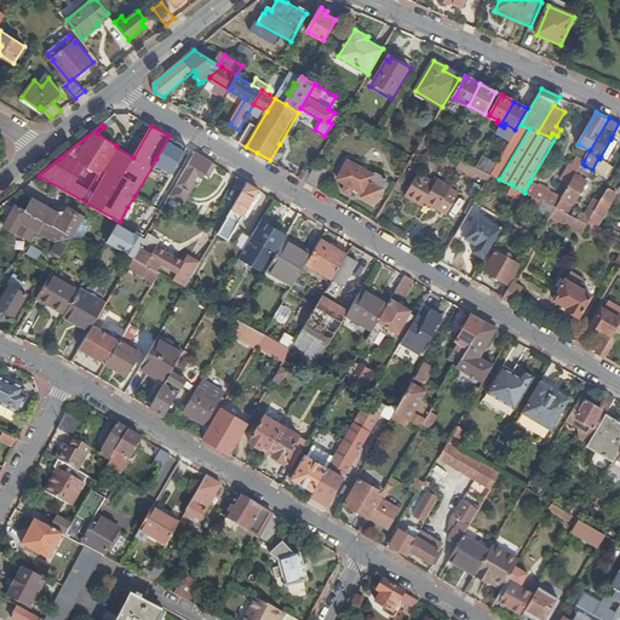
[(174,168),(188,147),(178,141),(170,136),(156,159),(174,168)]
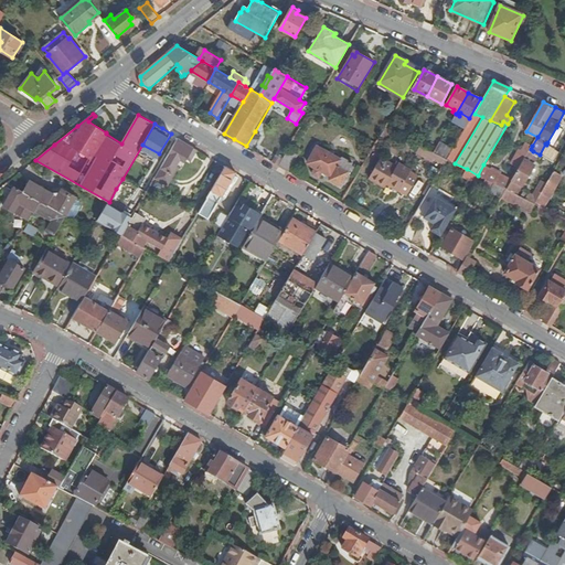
[(556,127),(547,142),(553,146),(562,130),(556,127)]
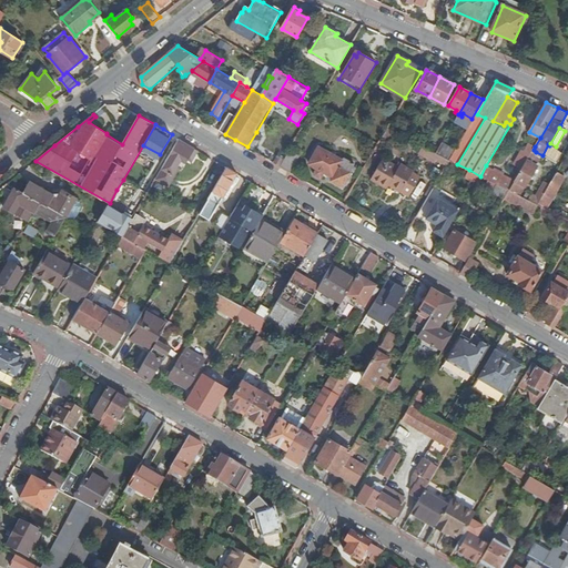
[(388,129),(383,137),(388,139),(393,131),(388,129)]
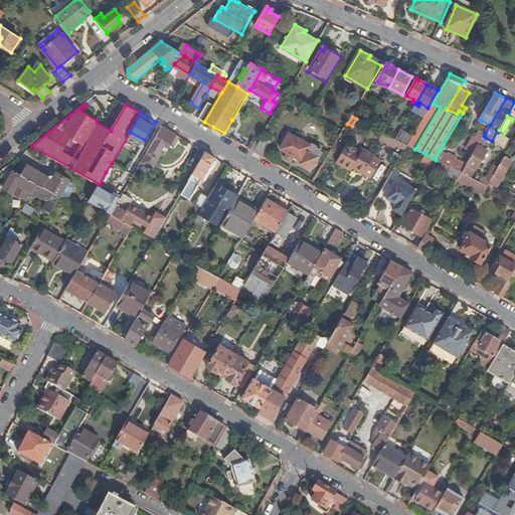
[(238,124),(232,120),(224,133),(230,137),(238,124)]
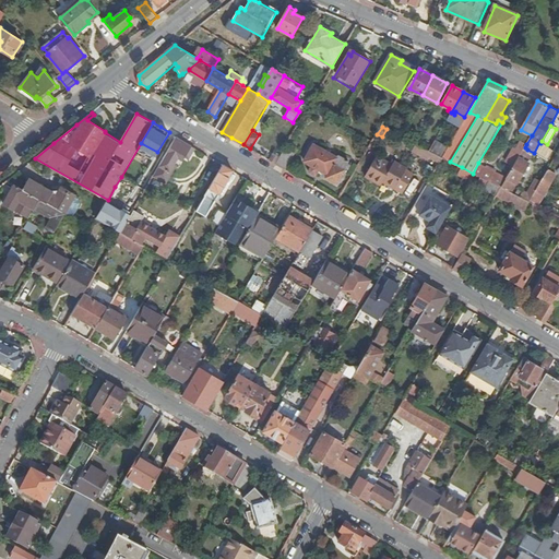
[(188,157),(194,146),(186,141),(177,137),(154,175),(166,182),(174,170),(170,168),(180,153),(188,157)]
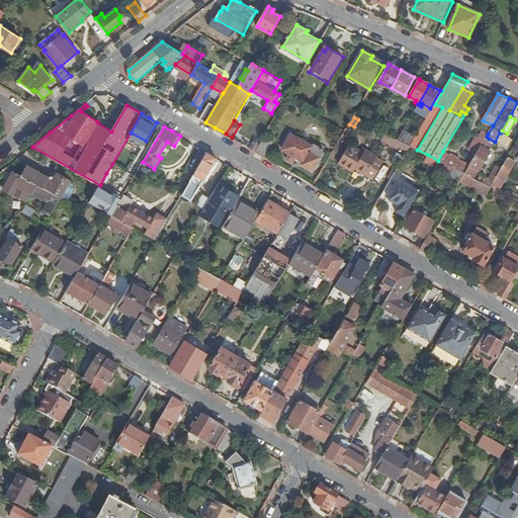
[(398,140),(411,147),(416,137),(404,131),(398,140)]
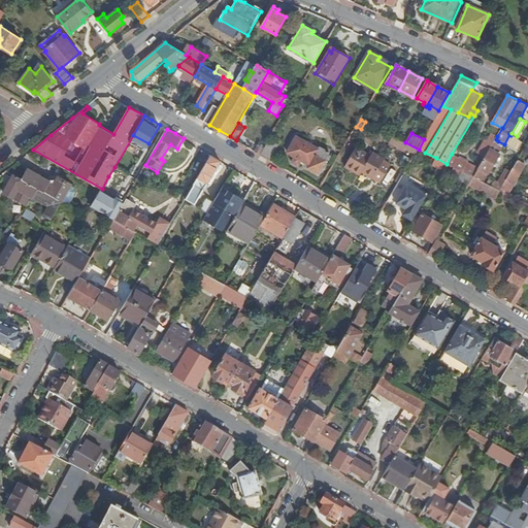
[(493,143),(496,139),(497,136),(493,134),(489,141),(493,143)]
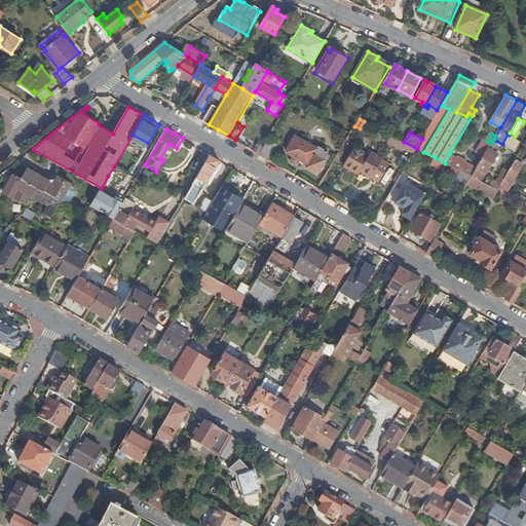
[(317,172),(329,152),(318,146),(317,148),(296,137),(288,152),(295,156),(293,160),(293,162),(296,164),(298,163),(300,159),(309,163),(307,166),(317,172)]
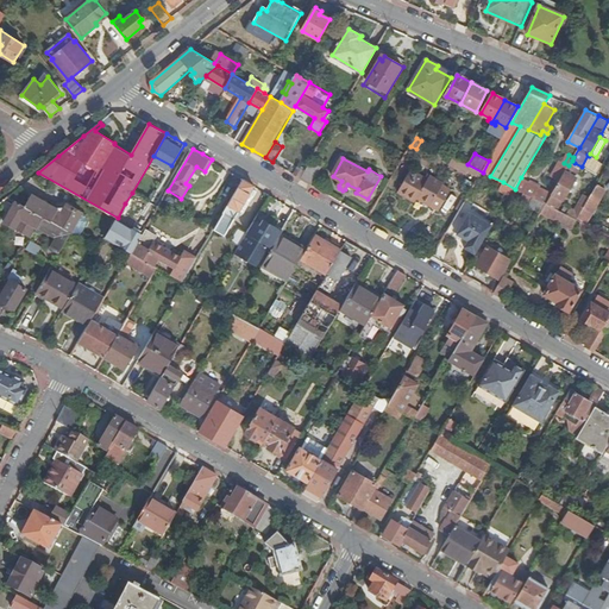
[(321,167),(311,159),(306,170),(301,179),(311,184),(321,167)]
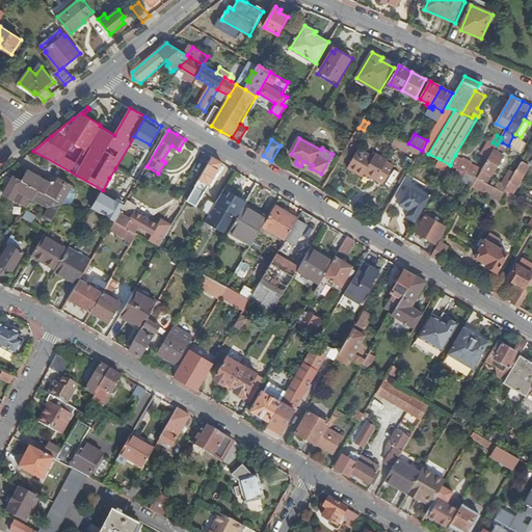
[(482,169),(477,179),(486,183),(491,175),(493,175),(503,157),(502,156),(506,148),(501,144),(502,142),(500,140),(497,144),(496,147),(489,157),(482,169)]
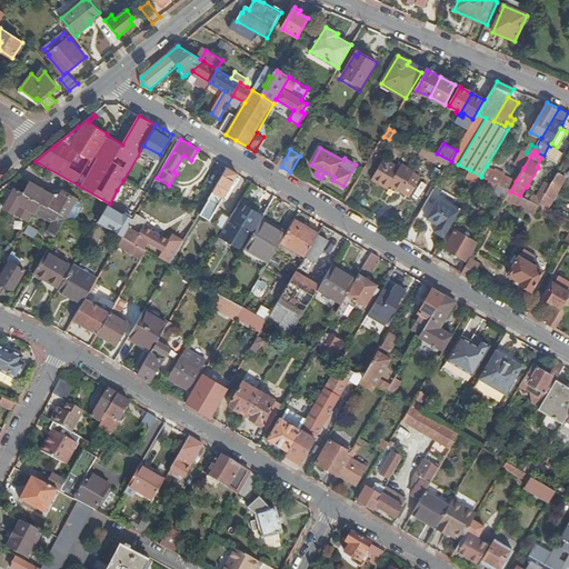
[(517,163),(523,168),(530,157),(523,152),(517,163)]
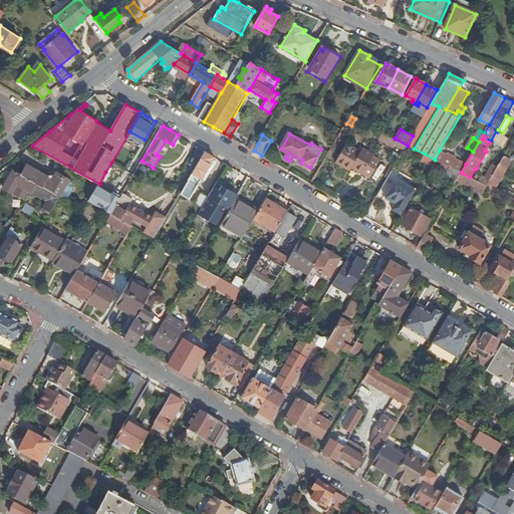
[(254,151),(258,144),(252,140),(248,147),(254,151)]
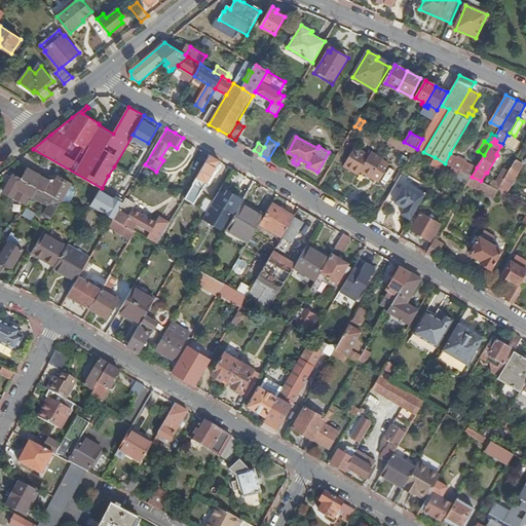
[(362,171),(380,181),(390,164),(383,159),(384,158),(372,152),(371,155),(355,146),(344,164),(360,174),(362,171)]
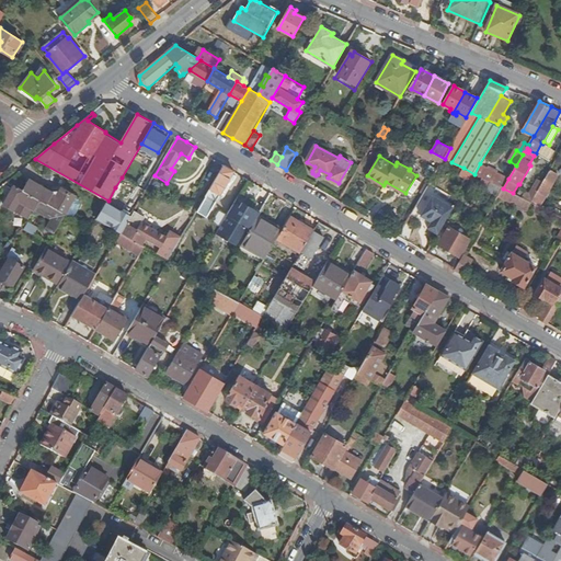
[(480,163),(474,174),(488,180),(503,189),(508,179),(497,173),(497,171),(489,167),(488,168),(480,163)]
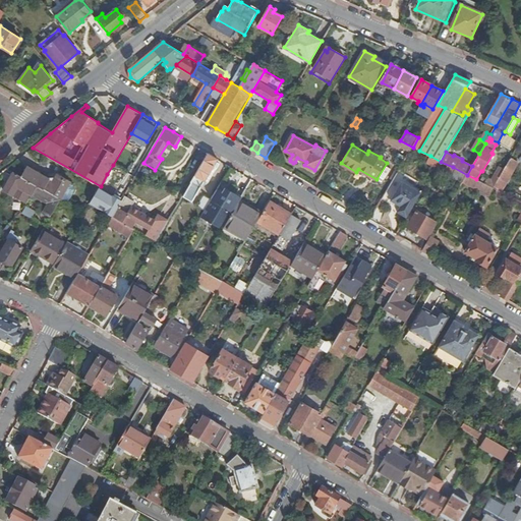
[(216,161),(218,158),(213,156),(209,154),(183,195),(189,199),(195,190),(197,191),(200,186),(201,186),(213,166),(217,168),(220,163),(216,161)]
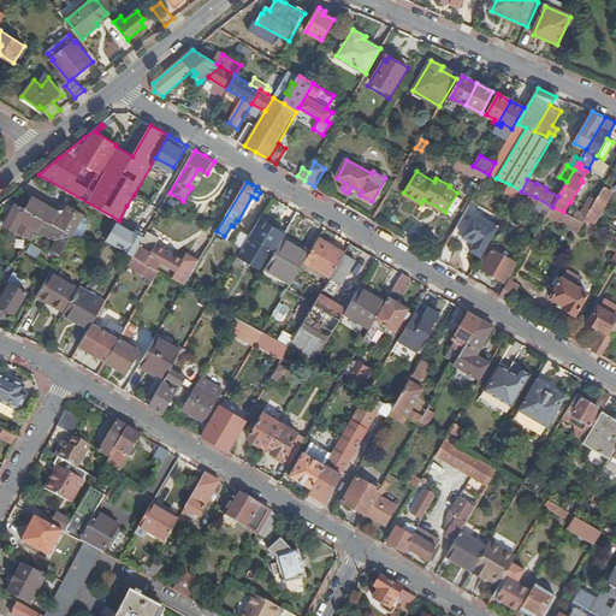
[(505,193),(516,199),(519,195),(521,191),(509,184),(505,193)]
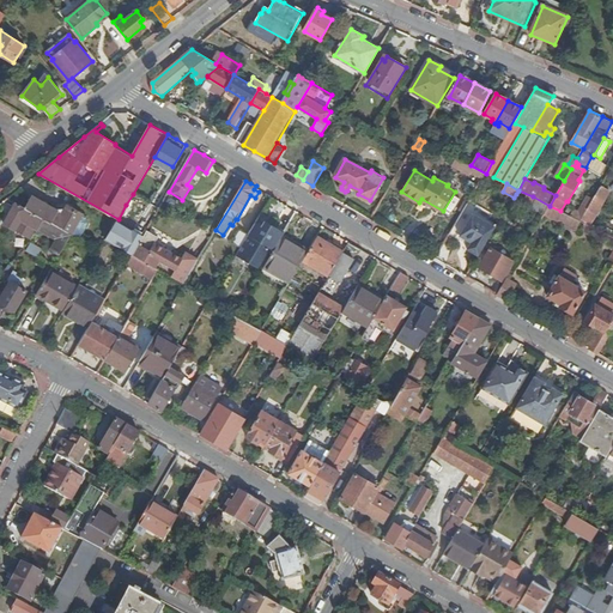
[(589,210),(582,223),(592,226),(611,192),(602,186),(594,201),(589,210)]
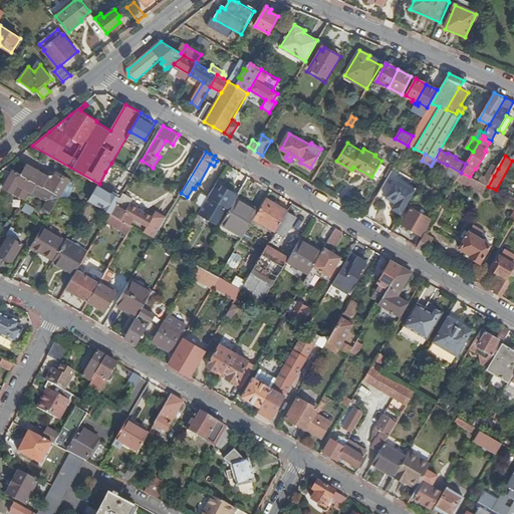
[(118,167),(111,163),(105,172),(112,177),(118,167)]
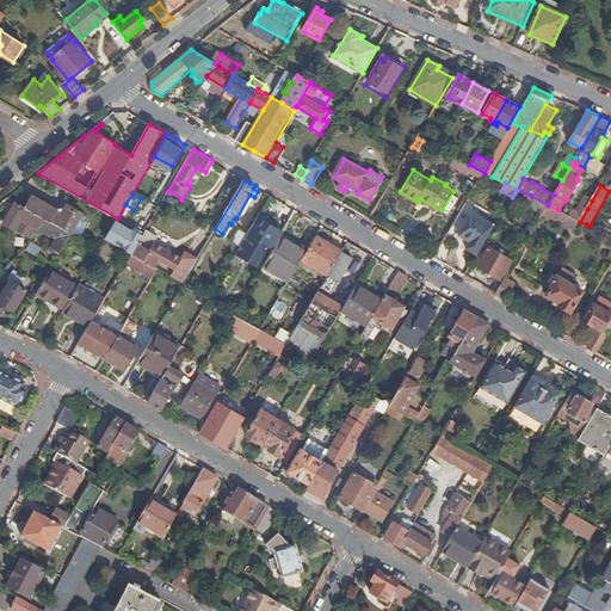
[(32,196),(26,207),(44,217),(72,233),(84,214),(69,205),(65,214),(57,210),(59,209),(32,196)]
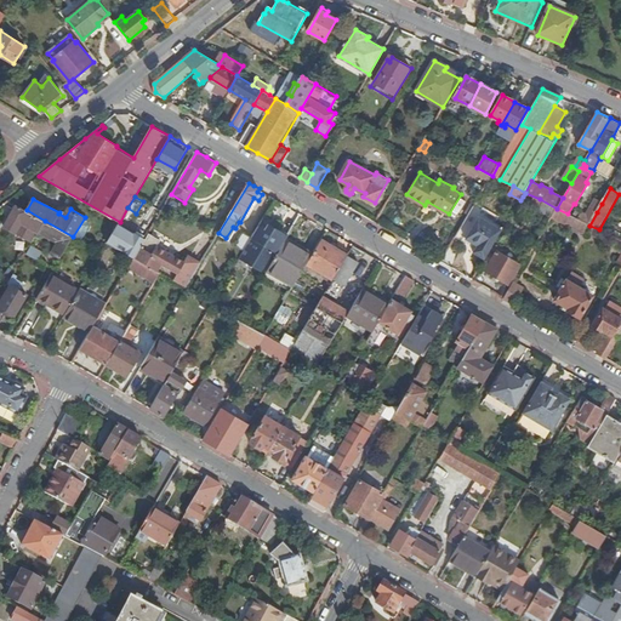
[(540,211),(552,217),(557,209),(540,199),(536,203),(542,206),(540,211)]
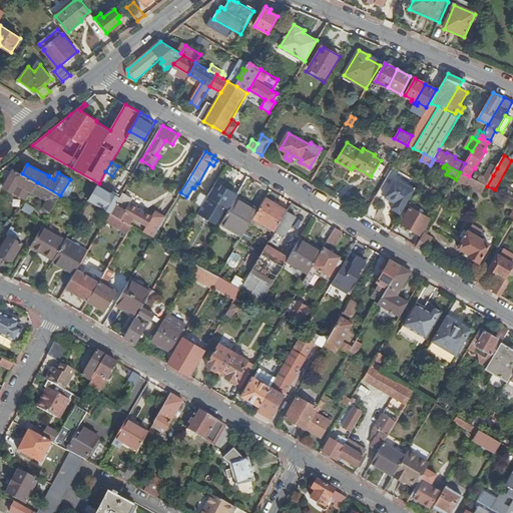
[(488,173),(493,175),(497,168),(492,165),(488,173)]
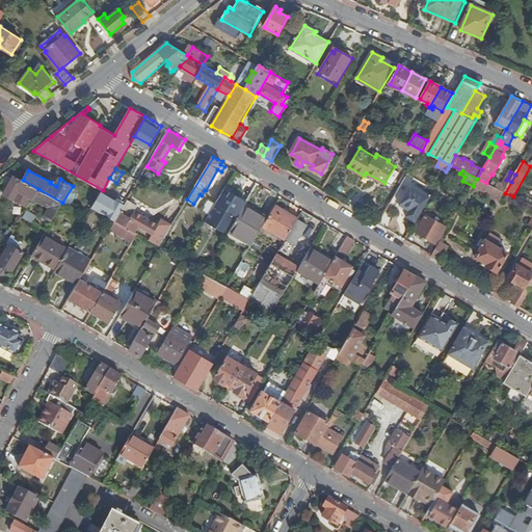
[(23,180),(15,176),(4,193),(14,198),(14,197),(29,206),(32,201),(38,189),(23,180)]
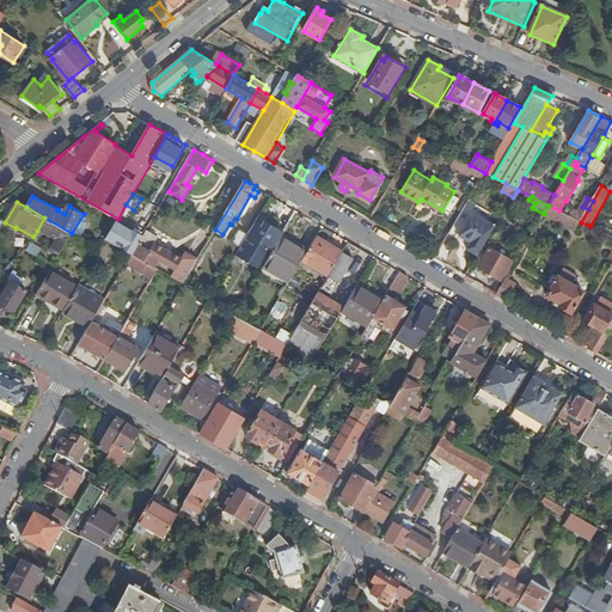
[(549,206),(544,214),(576,231),(581,222),(570,216),(560,210),(549,206)]
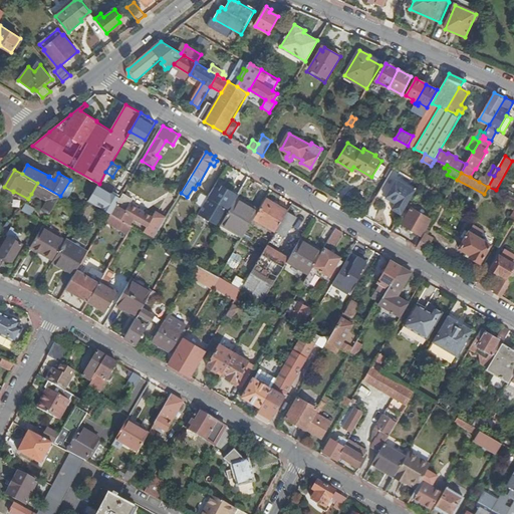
[(479,182),(488,187),(494,176),(489,174),(486,179),(482,177),(479,182)]
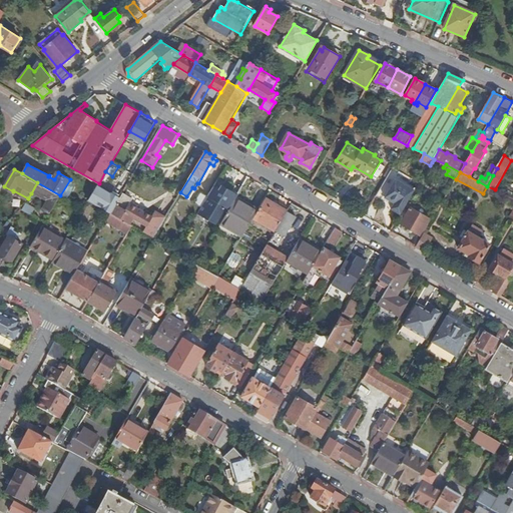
[(389,174),(365,215),(377,222),(383,212),(380,210),(394,187),(391,186),(395,178),(389,174)]
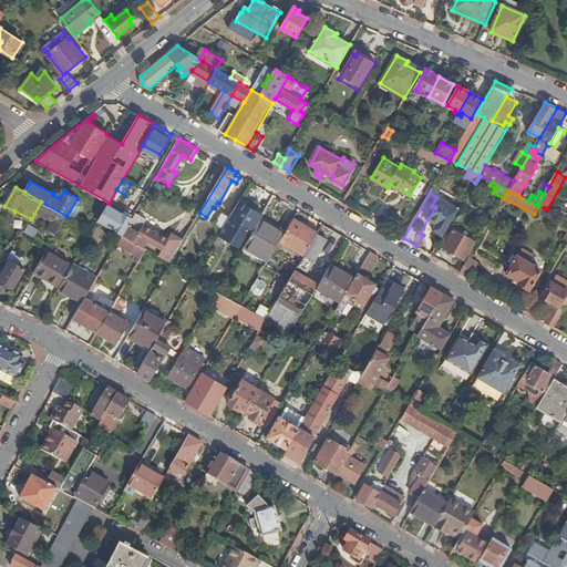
[(41,202),(34,214),(52,224),(48,232),(55,236),(66,216),(41,202)]
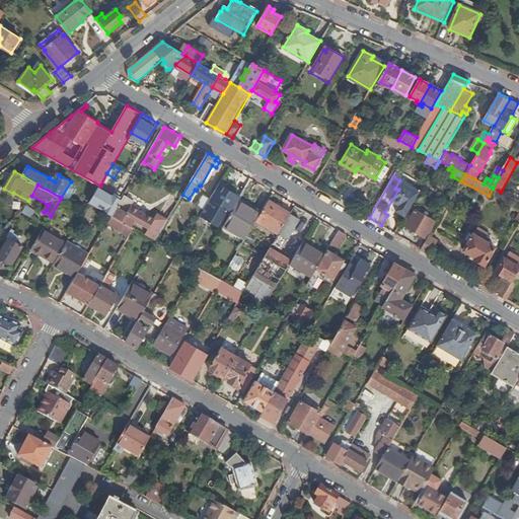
[(112,215),(121,199),(114,194),(113,195),(112,198),(105,195),(107,193),(99,188),(90,202),(112,215)]
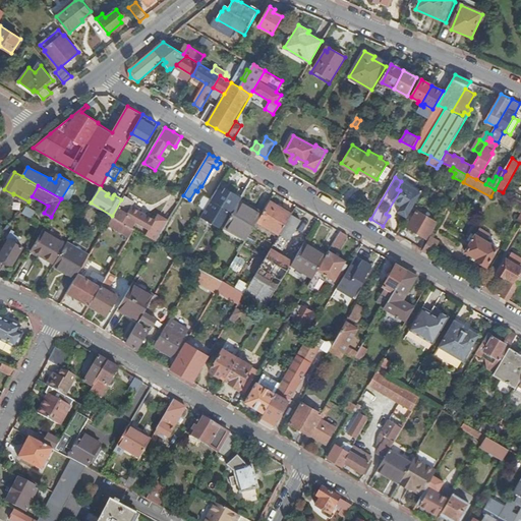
[(239,201),(241,197),(225,188),(223,192),(217,189),(212,197),(205,210),(201,216),(220,226),(229,210),(233,213),(239,201)]
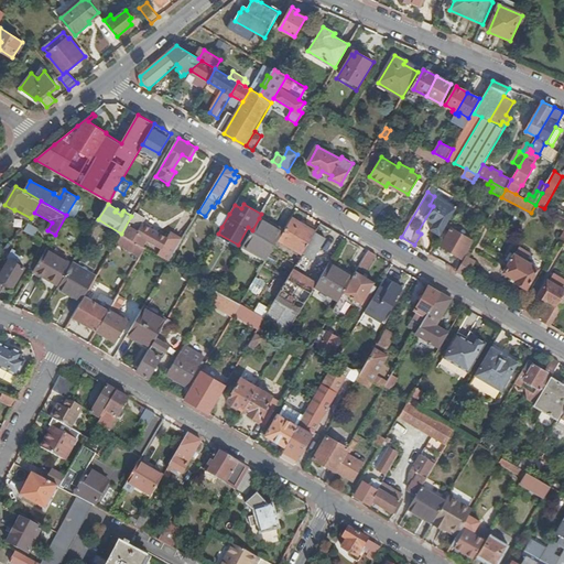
[(170,262),(183,239),(171,231),(167,237),(142,223),(145,217),(136,210),(131,216),(121,234),(126,236),(143,246),(148,240),(162,248),(158,255),(170,262)]
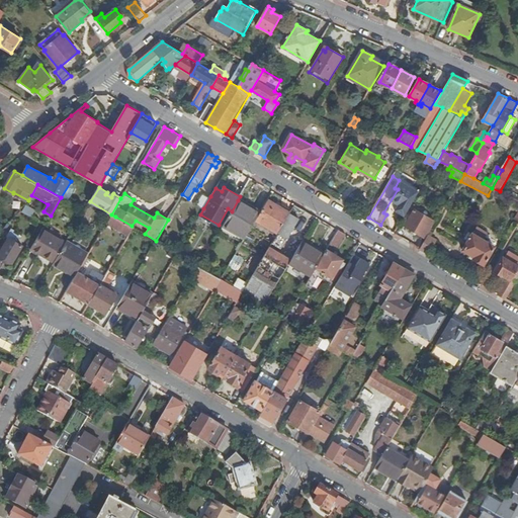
[(203,208),(210,196),(204,193),(197,205),(203,208)]
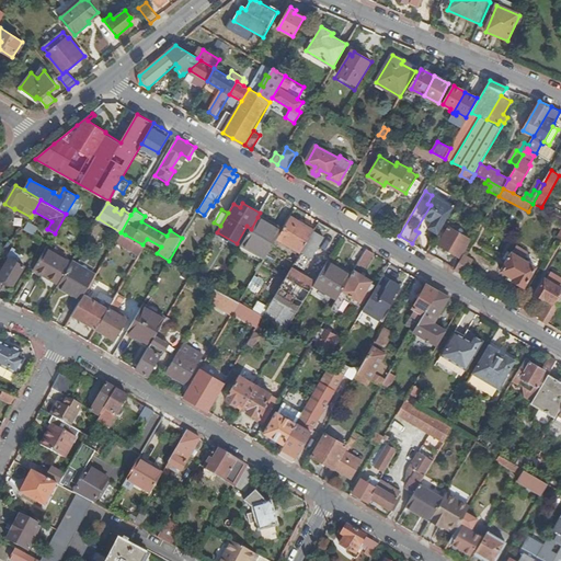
[(301,251),(315,229),(290,216),(283,228),(277,237),(301,251)]
